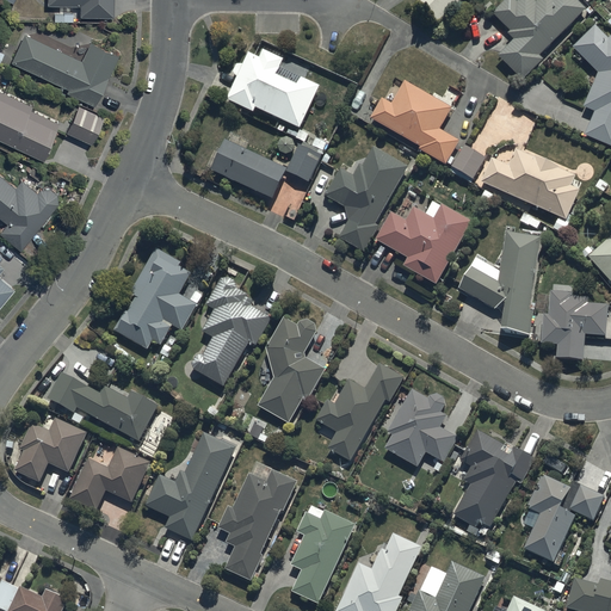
[(115,0),(48,0),(48,2),(81,2),(81,13),(115,13),(115,0)]
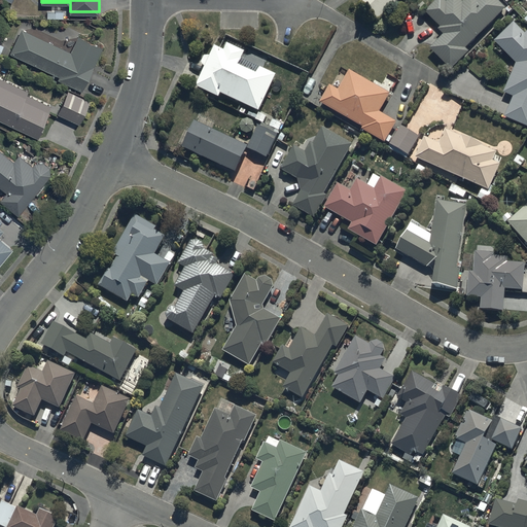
[(466,47),(505,8),(497,0),(463,0),(463,1),(461,0),(447,0),(446,1),(445,0),(435,0),(425,11),(442,27),(440,29),(444,34),(430,47),(452,69),(469,50),(466,47)]
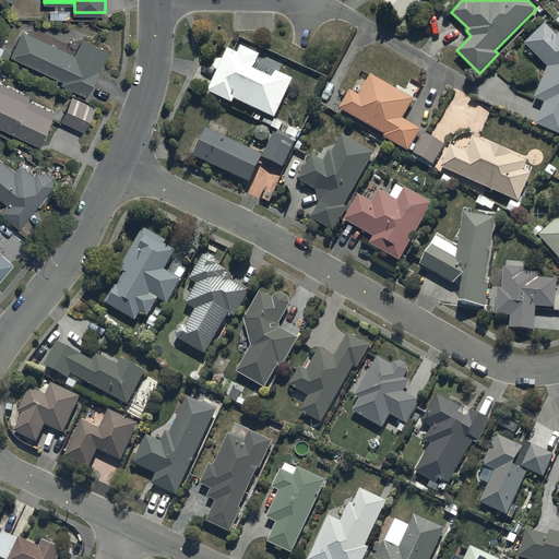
[(558,34),(558,35),(546,23),(525,43),(548,67),(535,97),(546,102),(536,123),(558,132),(558,34)]
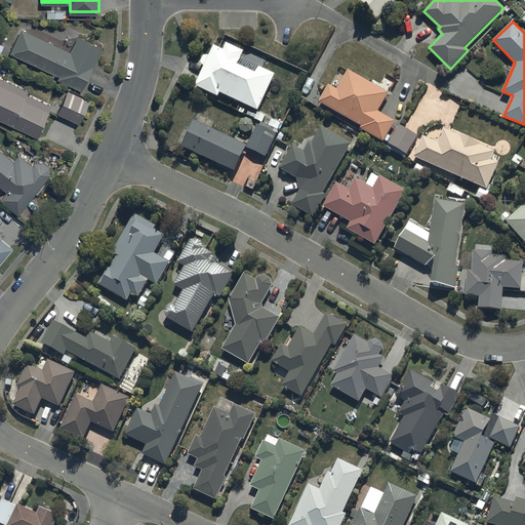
[(22,27),(10,50),(59,73),(57,77),(81,88),(102,44),(78,33),(70,49),(22,27)]
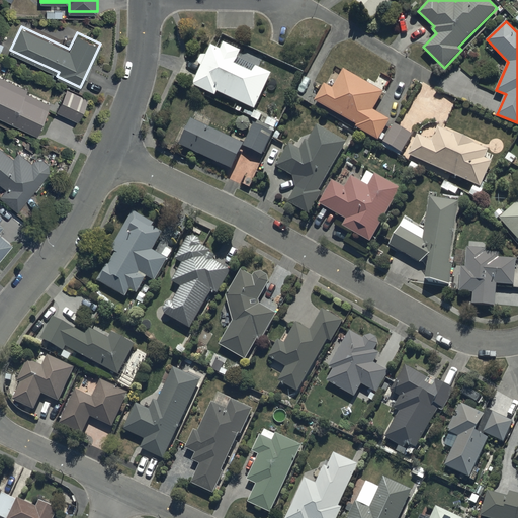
[(269,90),(265,88),(272,73),(238,57),(241,50),(225,41),(222,49),(212,45),(207,55),(202,55),(199,61),(202,66),(194,84),(217,95),(219,91),(255,109),(262,95),(266,96),(269,90)]
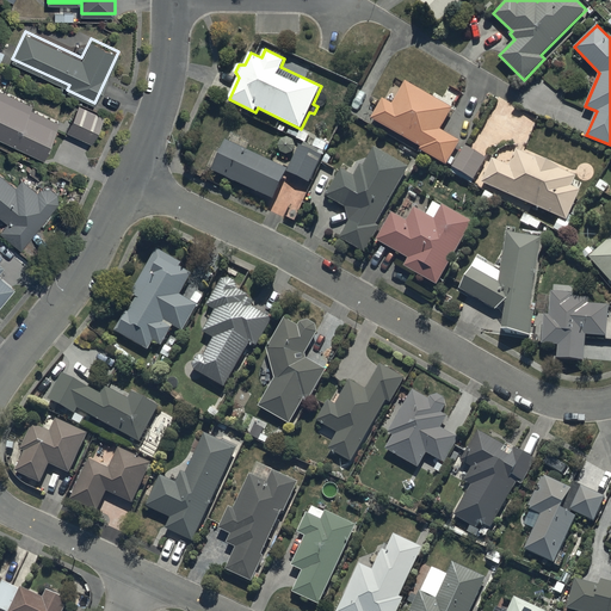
[(383,99),(371,118),(421,147),(420,149),(446,165),(448,162),(451,165),(455,159),(451,156),(461,141),(440,129),(454,107),(406,81),(393,104),(383,99)]
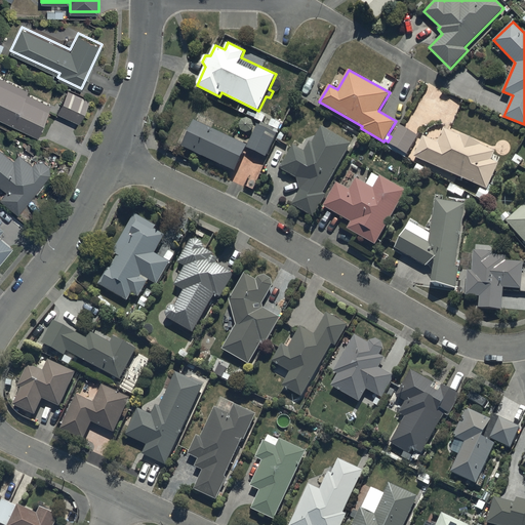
[(0,75),(0,117),(38,135),(43,124),(42,124),(51,103),(27,91),(29,88),(0,75)]
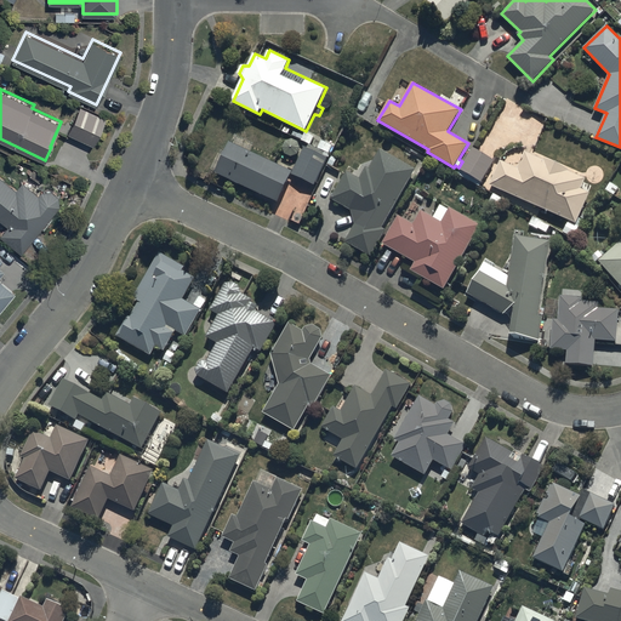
[(81,104),(68,131),(93,143),(107,117),(81,104)]
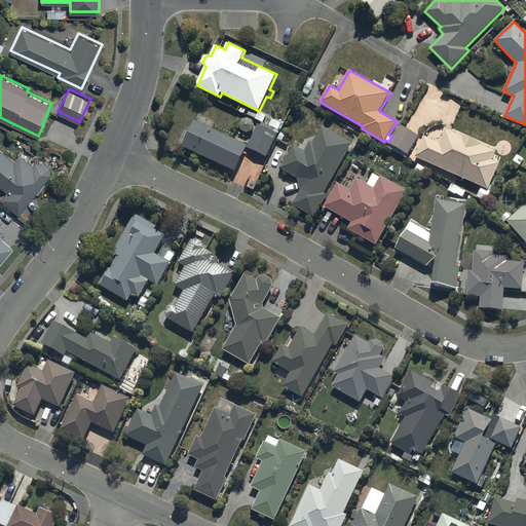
[(283,123),(272,119),(269,125),(262,122),(261,125),(259,124),(248,148),(267,157),(279,130),(283,123)]
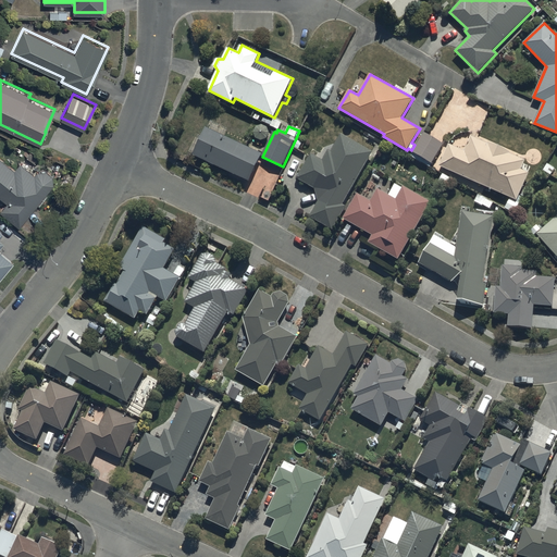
[(208,127),(195,155),(250,181),(263,153),(208,127)]
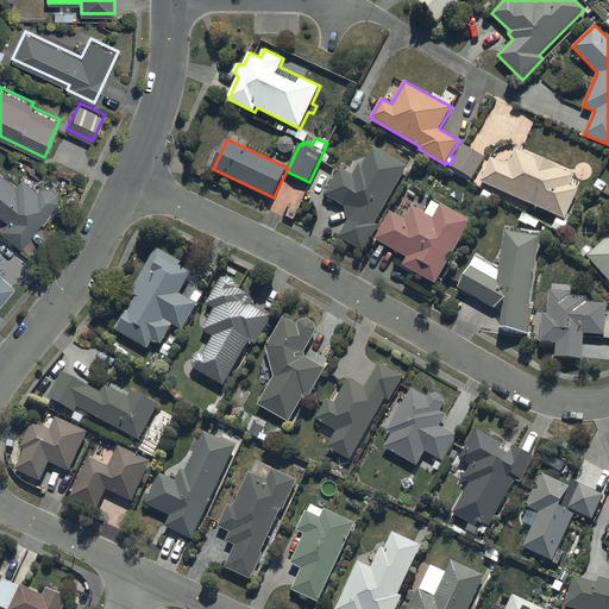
[(472,179),(484,157),(463,145),(451,167),(472,179)]
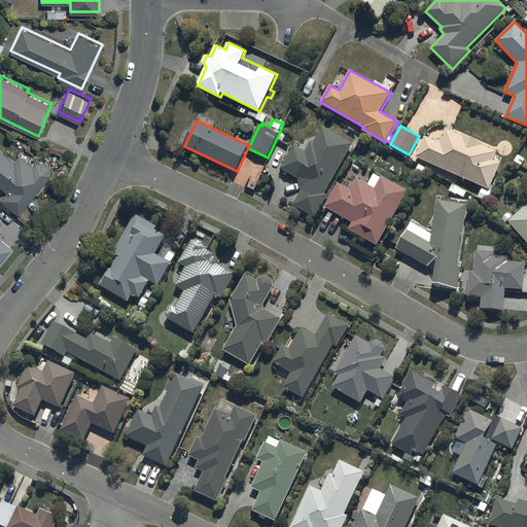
[(299,178),(303,190),(294,205),(316,217),(328,196),(324,194),(353,143),(323,127),(314,143),(311,142),(306,151),(294,145),(282,168),(299,178)]
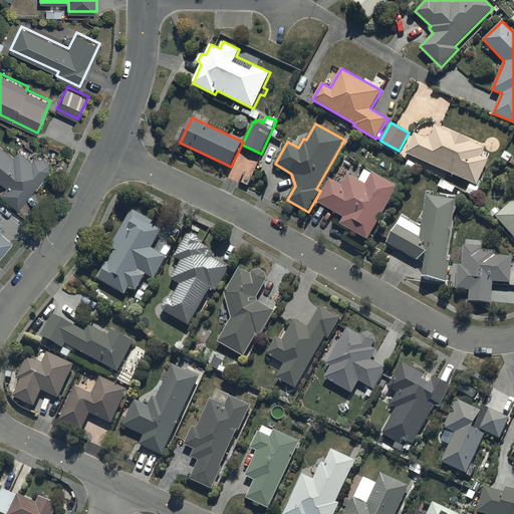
[(415,133),(406,153),(478,185),(489,160),(481,157),(485,148),(469,141),(471,139),(451,130),(450,133),(436,126),(430,140),(415,133)]
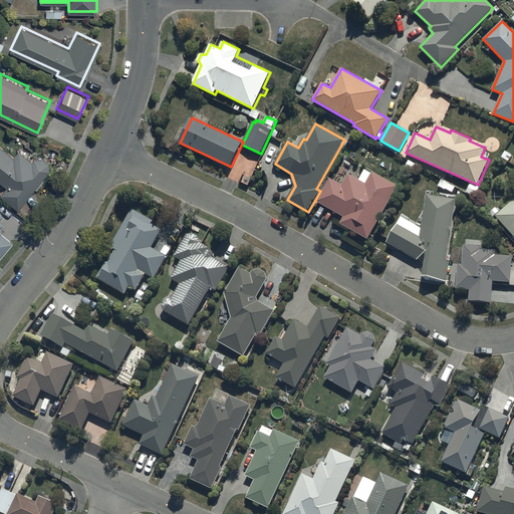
[(0,192),(18,207),(50,169),(49,161),(42,156),(35,156),(32,159),(19,149),(14,155),(0,143),(0,179),(6,185),(0,192)]
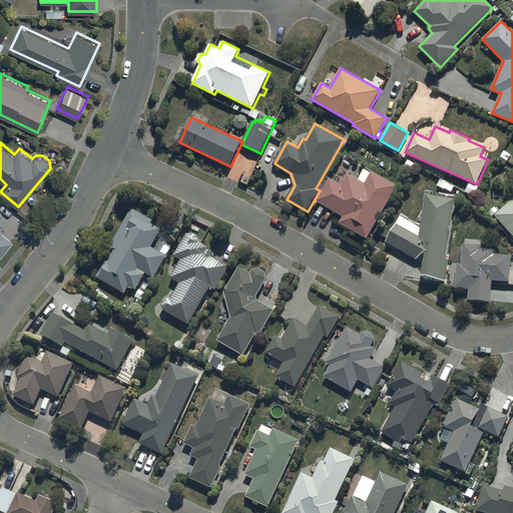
[(368,238),(397,185),(372,171),(371,173),(364,169),(358,180),(348,174),(342,185),(330,177),(316,201),(344,216),(340,223),(368,238)]
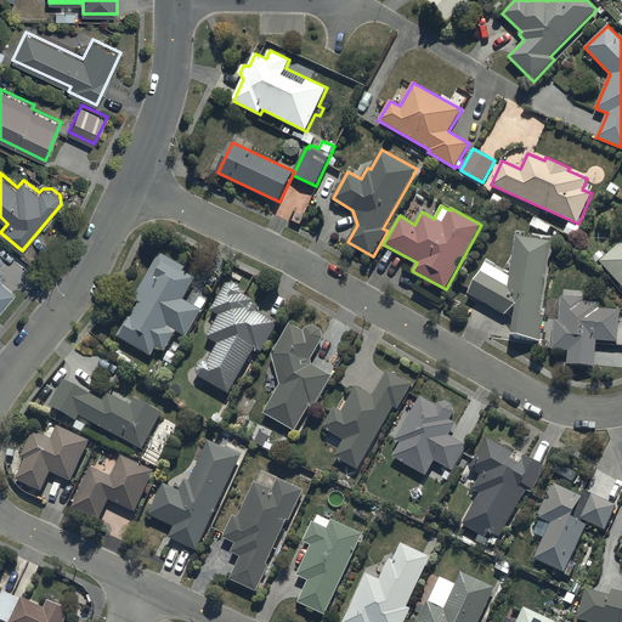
[(508,312),(514,321),(512,334),(541,339),(544,316),(546,309),(541,309),(552,242),(516,236),(510,276),(486,263),(468,293),(505,315),(508,312)]
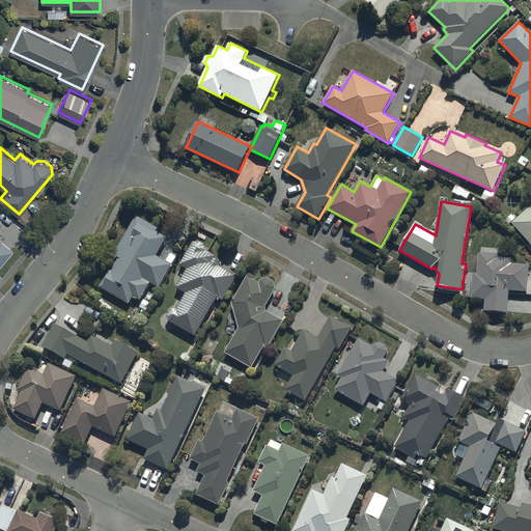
[(530,205),(511,223),(530,244),(530,205)]
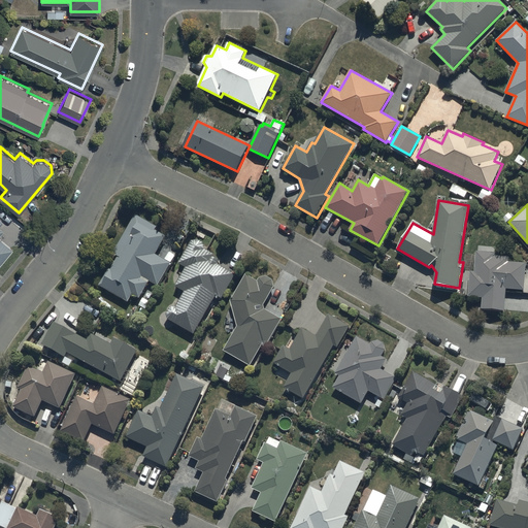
[(158,227),(136,215),(113,254),(119,257),(111,269),(109,268),(100,285),(129,302),(133,294),(140,298),(151,281),(159,286),(172,263),(156,254),(166,236),(156,230),(158,227)]
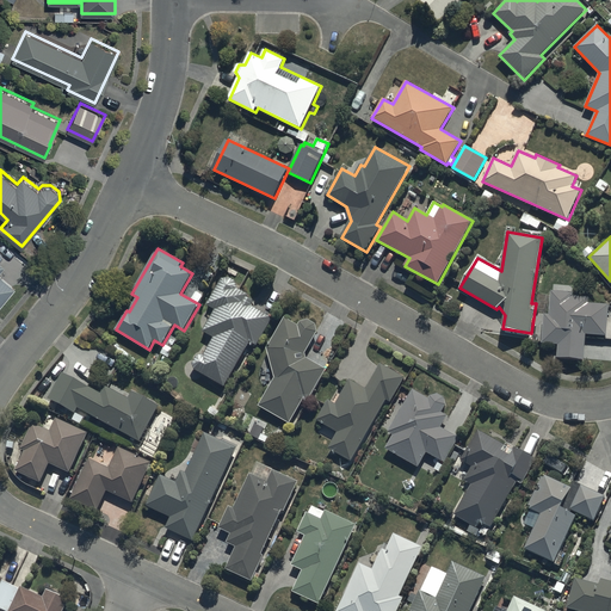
[(0,269),(5,264),(0,260),(0,303),(16,285),(0,272),(0,269)]
